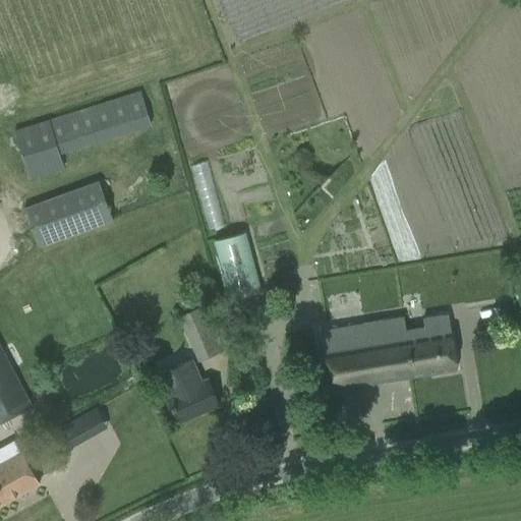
[(140,90),(15,130),(31,179),(64,169),(60,154),(151,124),(140,90)]
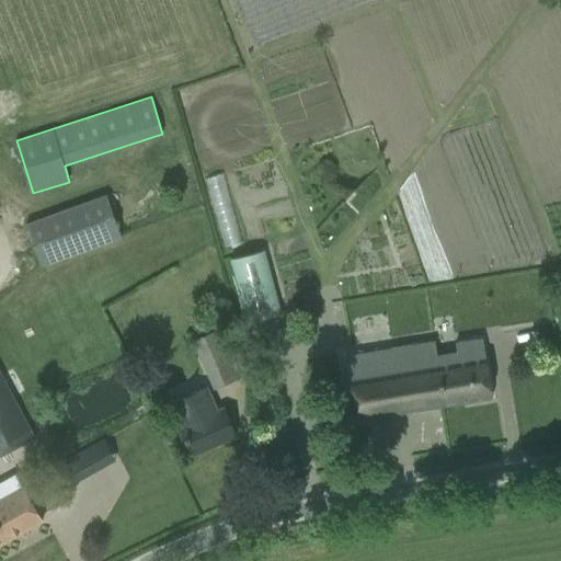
[(221,173),(205,176),(218,227),(225,225),(229,242),(239,240),(221,173)]
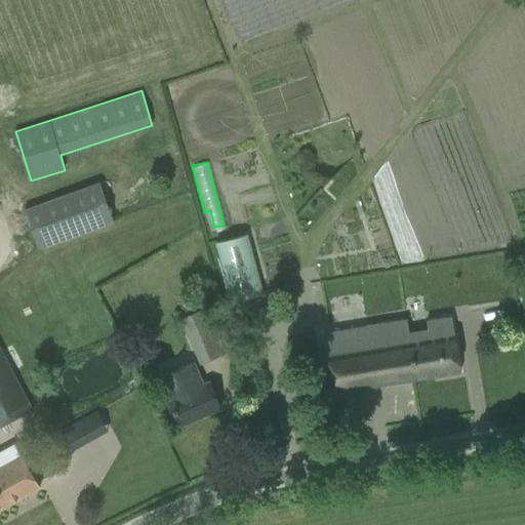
[(24,209),(39,249),(114,221),(98,182),(24,209)]
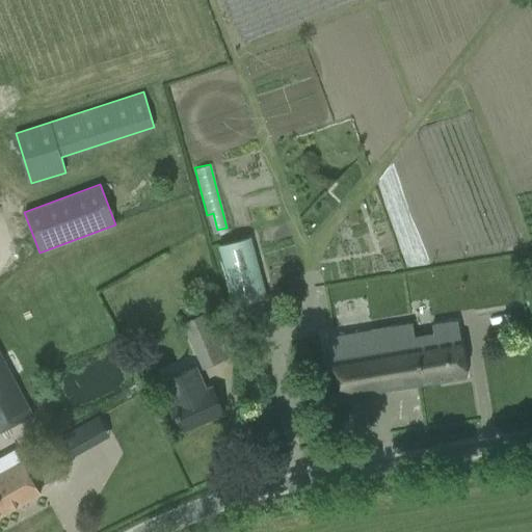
[(234,306),(267,297),(250,237),(218,245),(234,306)]
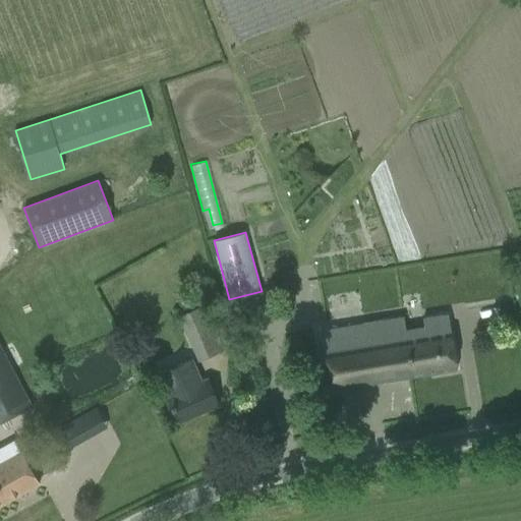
[(179,315),(199,361),(221,352),(208,324),(215,321),(208,303),(179,315)]
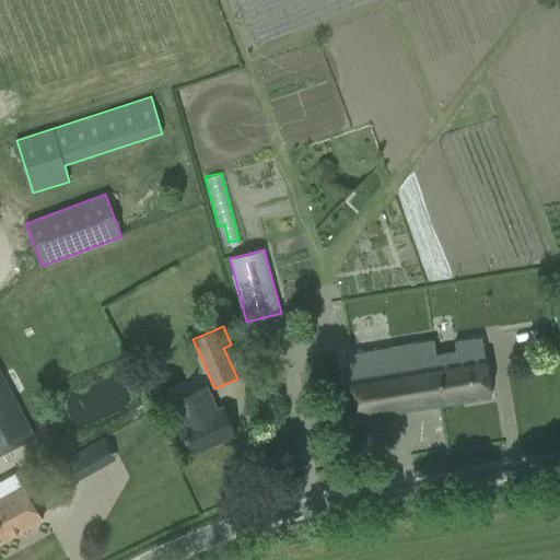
[(391,352),(389,342),(342,351),(347,373),(346,373),(353,415),(490,391),(479,331),(453,336),(456,352),(435,357),(432,335),(407,339),(408,349),(391,352)]
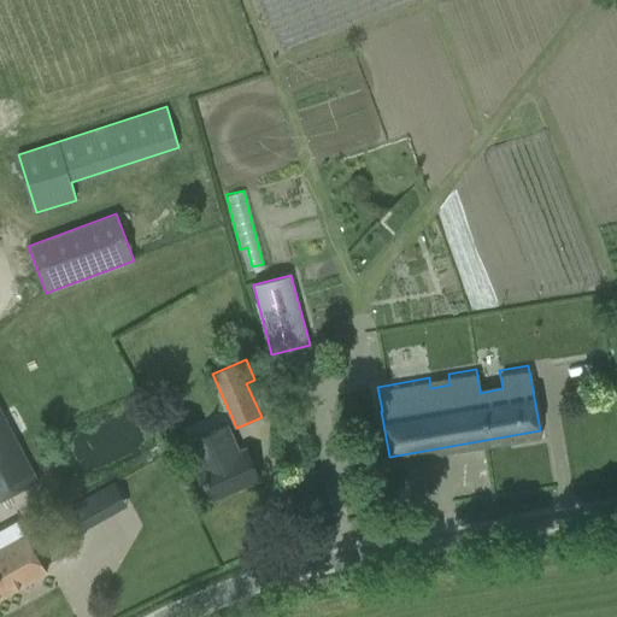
[(0,411),(0,489),(5,498),(37,481),(0,411)]
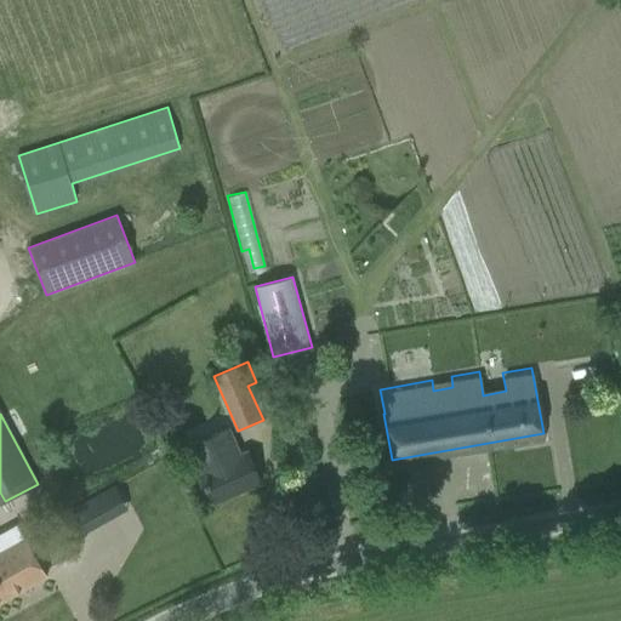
[(197,462),(215,502),(261,482),(248,453),(243,455),(229,427),(192,444),(199,461),(197,462)]
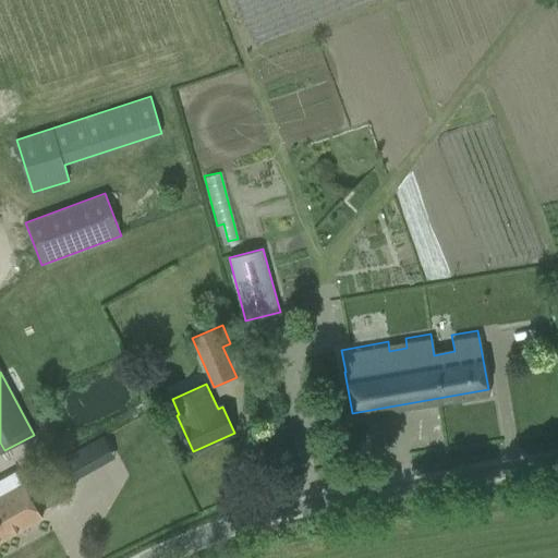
[(120,416),(108,422),(117,439),(129,433),(120,416)]
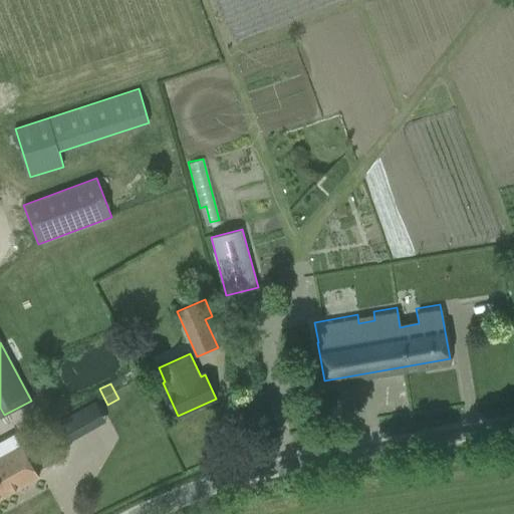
[(0,499),(39,478),(21,446),(0,457),(0,499)]
